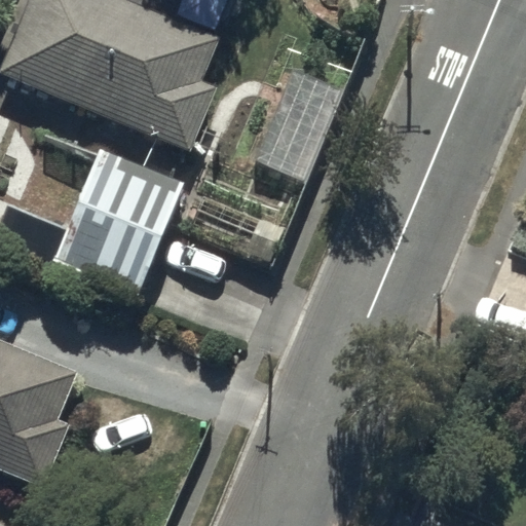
[(218,35),(129,0),(25,0),(0,61),(0,76),(188,152),(215,86),(199,80),(218,35)]
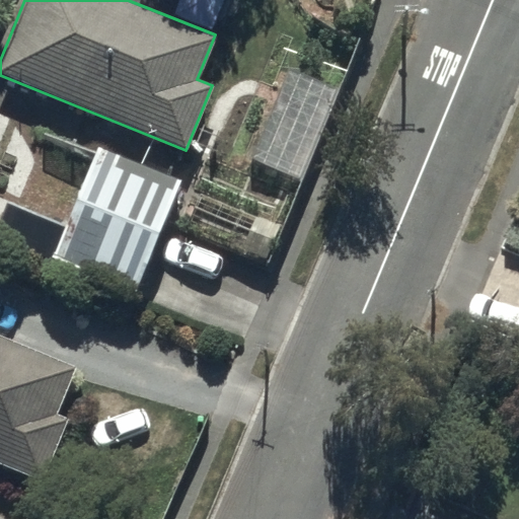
[(337,88),(287,68),(248,160),(297,180),(337,88)]
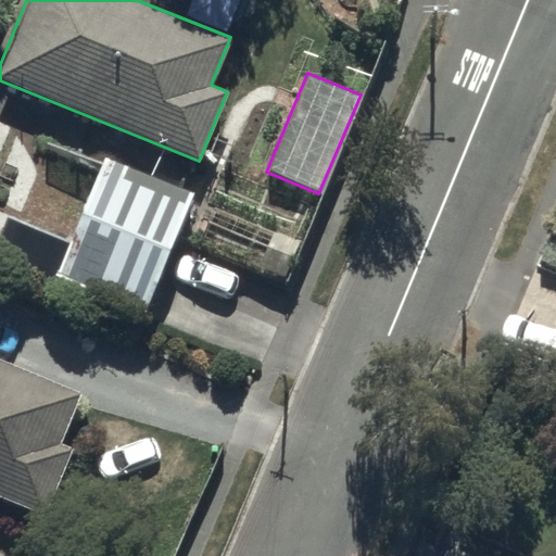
[(191,193),(102,158),(68,242),(53,279),(143,314),(191,193)]
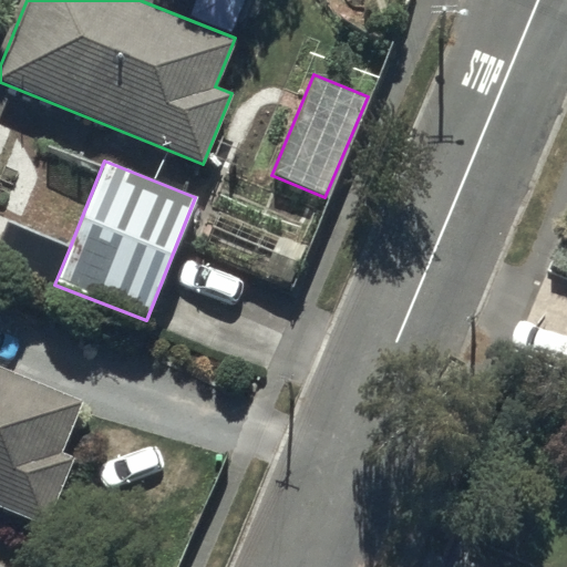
[(306,246),(217,212),(203,247),(291,281),(306,246)]
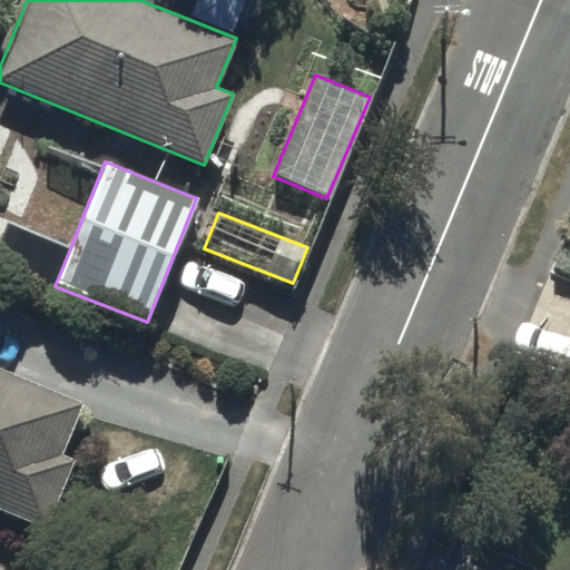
[(70,248),(33,235),(19,272),(55,286),(70,248)]
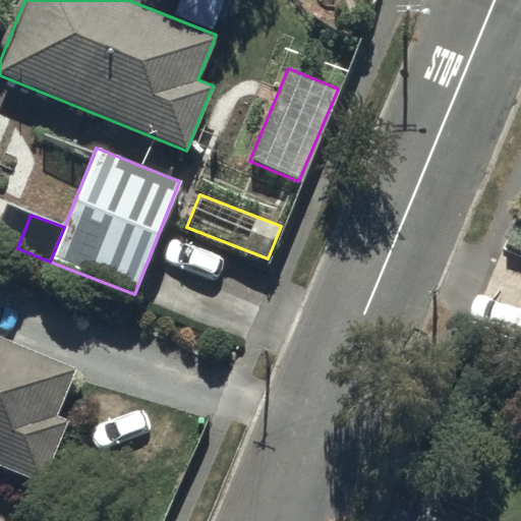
[(77,370),(0,338),(0,465),(43,482),(68,421),(58,417),(77,370)]
